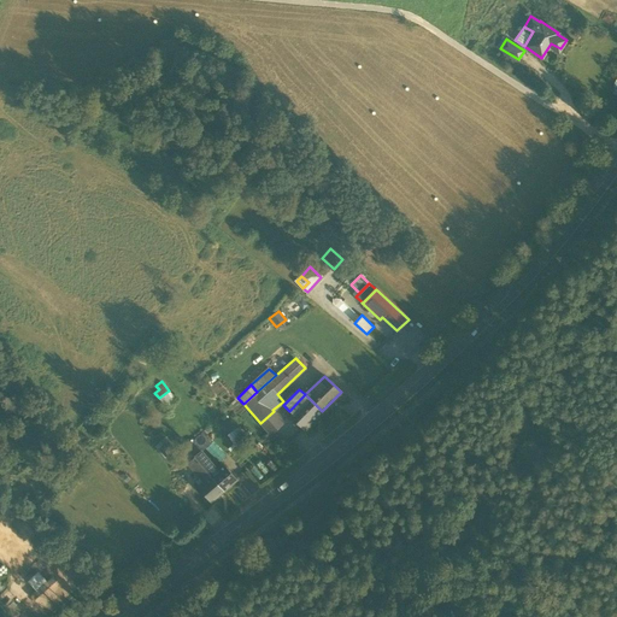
[(169,391),(159,398),(166,407),(176,399),(169,391)]
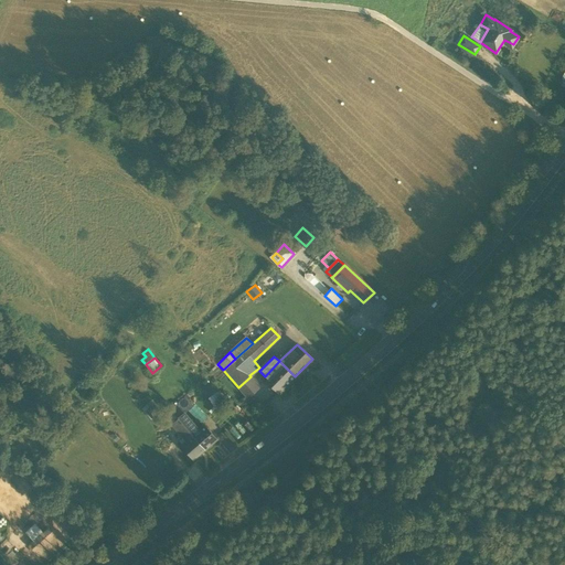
[(134,360),(129,365),(137,372),(141,365),(134,360)]
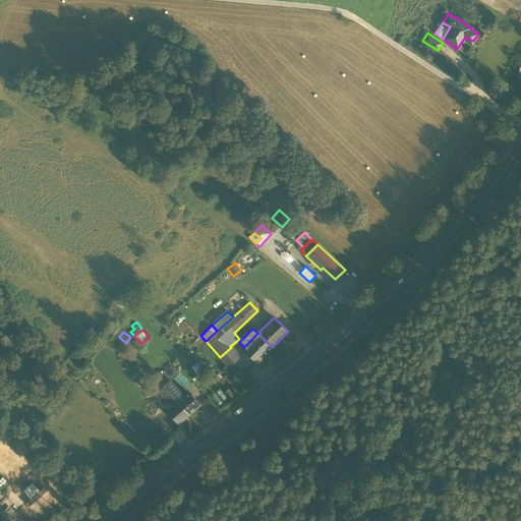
[(272,347),(257,333),(244,347),(258,360),(272,347)]
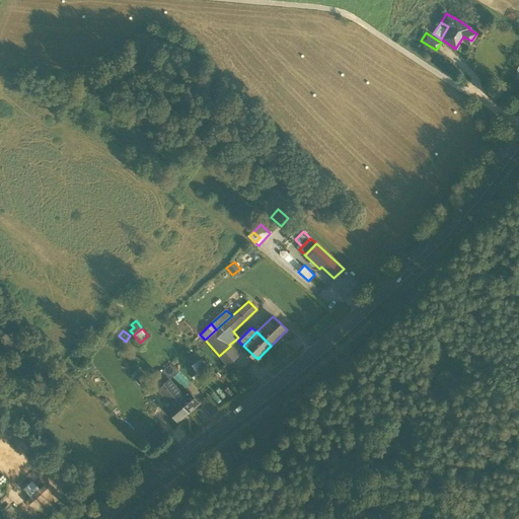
[(243,346),(241,348),(255,361),(257,359),(243,346)]
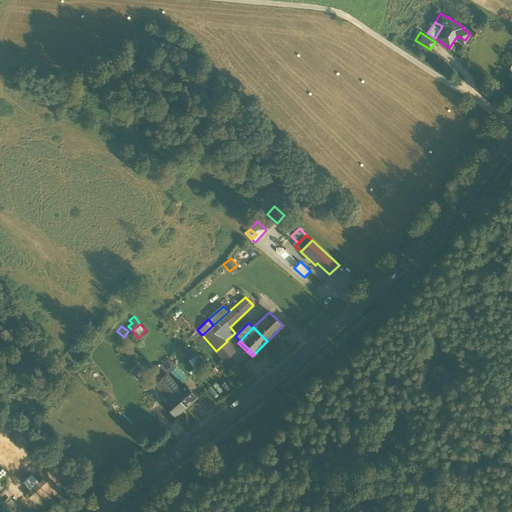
[(216,351),(224,360),(234,351),(226,342),(216,351)]
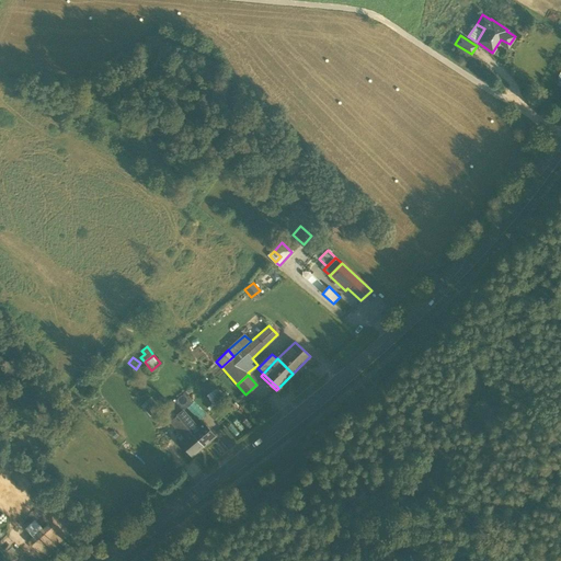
[(167,395),(173,400),(184,387),(179,381),(167,395)]
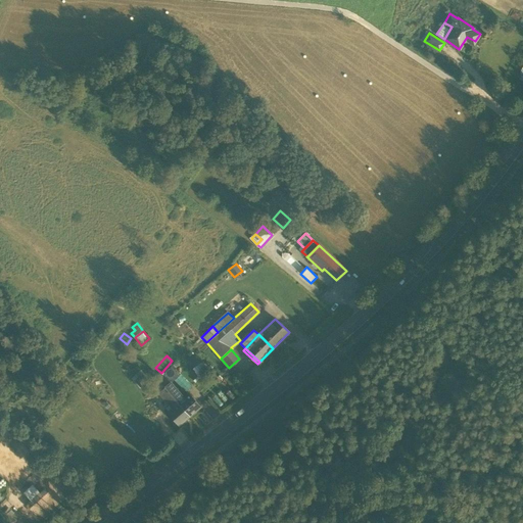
[(200,361),(192,369),(201,379),(209,371),(200,361)]
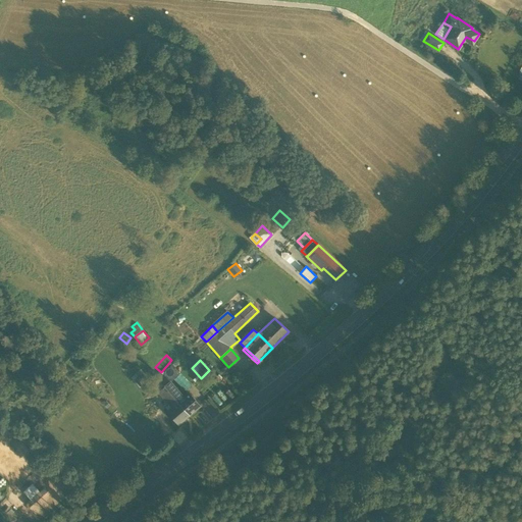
[(171,366),(165,371),(172,378),(172,379),(178,374),(171,366)]
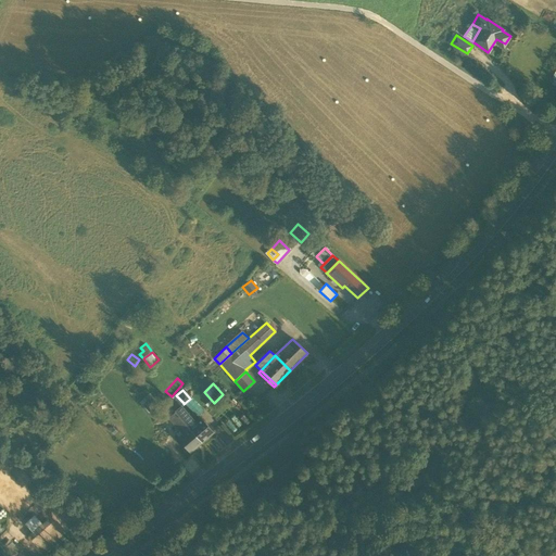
[(180,406),(184,404),(184,403),(176,395),(156,412),(164,420),(168,417),(168,416),(175,412),(180,406)]
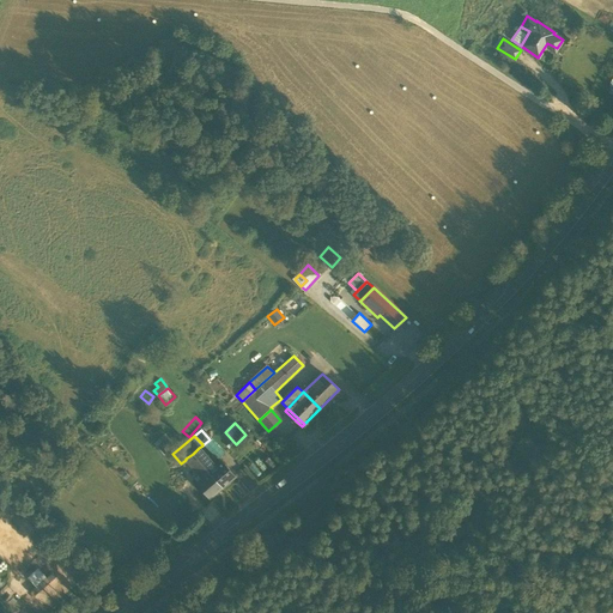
[(167,438),(156,448),(163,455),(174,447),(167,438)]
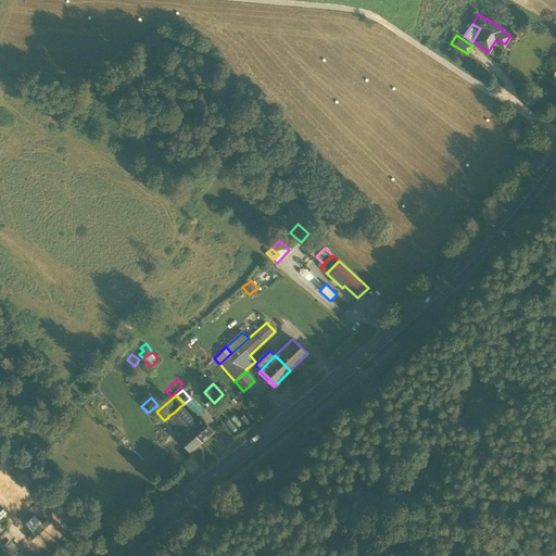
[(201,442),(212,431),(200,418),(196,422),(191,422),(192,419),(180,406),(175,412),(201,442)]
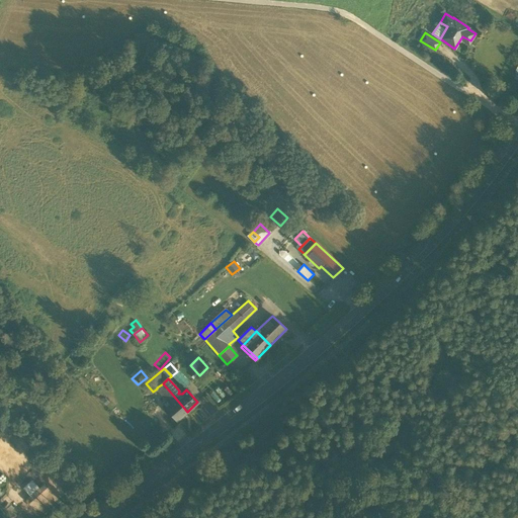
[(153,393),(146,383),(142,387),(149,396),(153,393)]
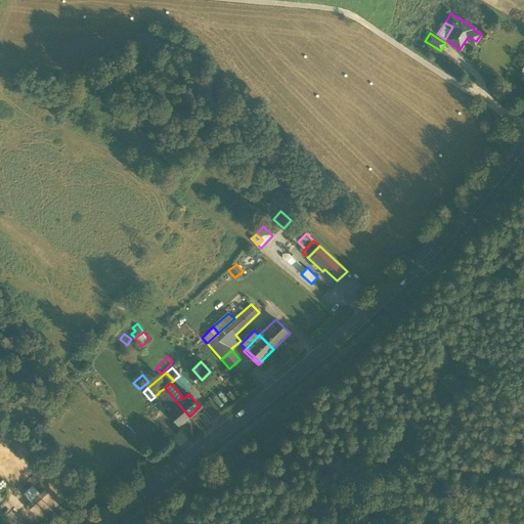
[(167,412),(178,426),(189,417),(165,388),(159,392),(159,393),(169,405),(172,405),(173,408),(167,412)]
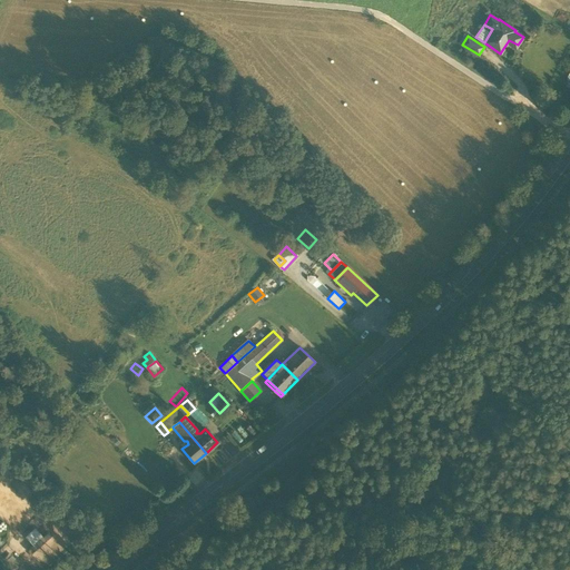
[(42,523),(37,528),(42,534),(48,530),(42,523)]
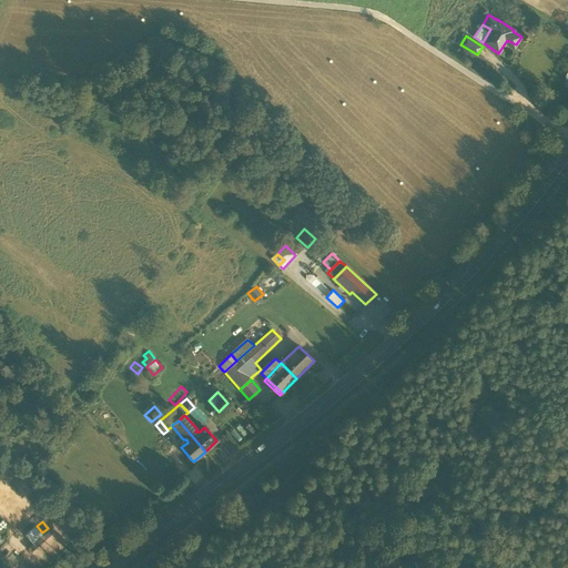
[(24,535),(32,544),(42,535),(34,526),(24,535)]
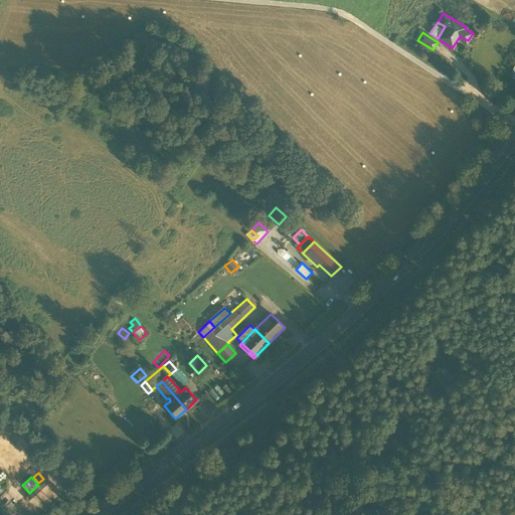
[(29,493),(25,497),(28,501),(46,485),(43,481),(38,485),(29,493)]
